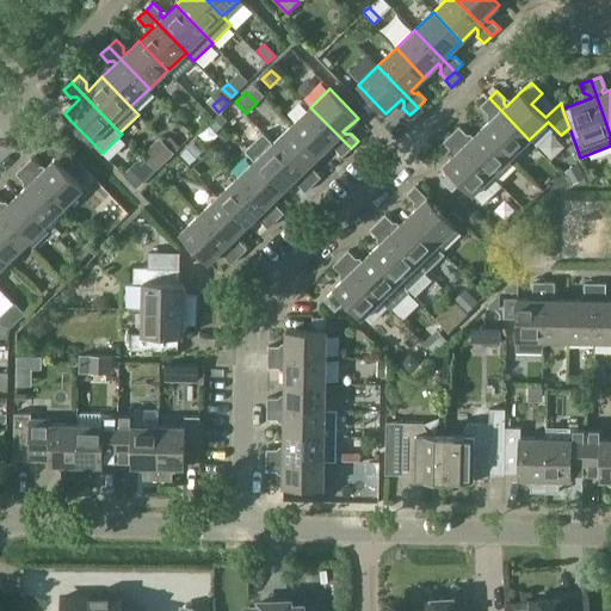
[(489,98),(481,105),(488,113),(489,112),(494,112),(497,115),(482,128),(511,158),(529,140),(489,98)]
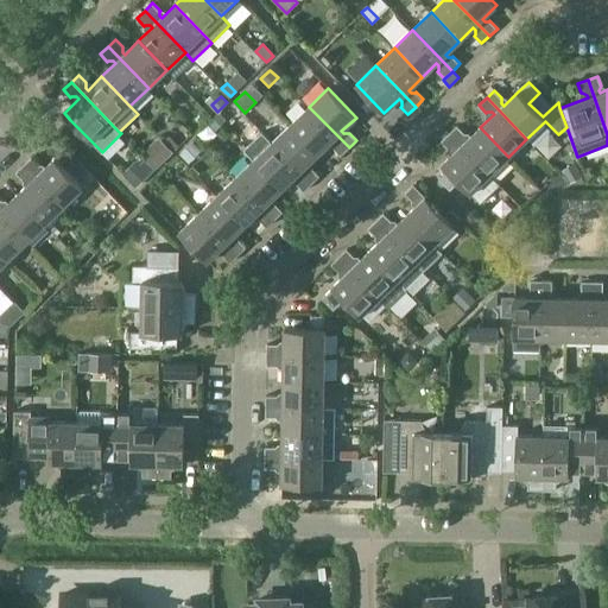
[(309,107),(291,125),(318,153),(333,140),(335,143),(334,149),(341,156),(349,147),(309,107)]
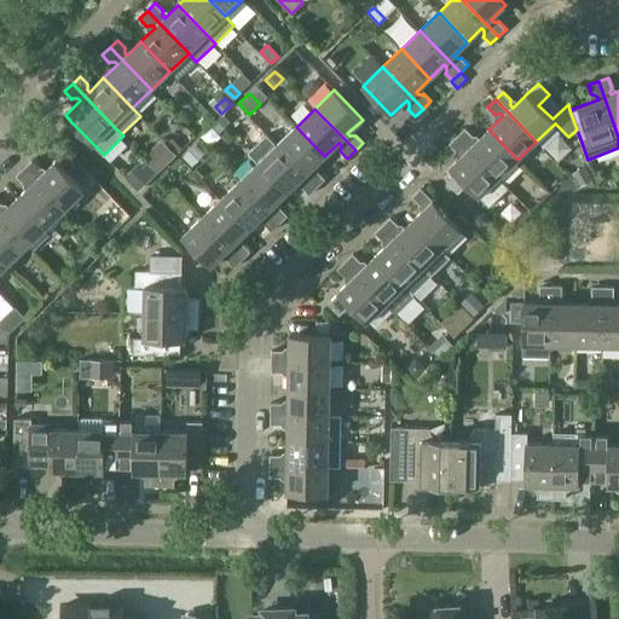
[(207,113),(200,120),(206,127),(213,120),(207,113)]
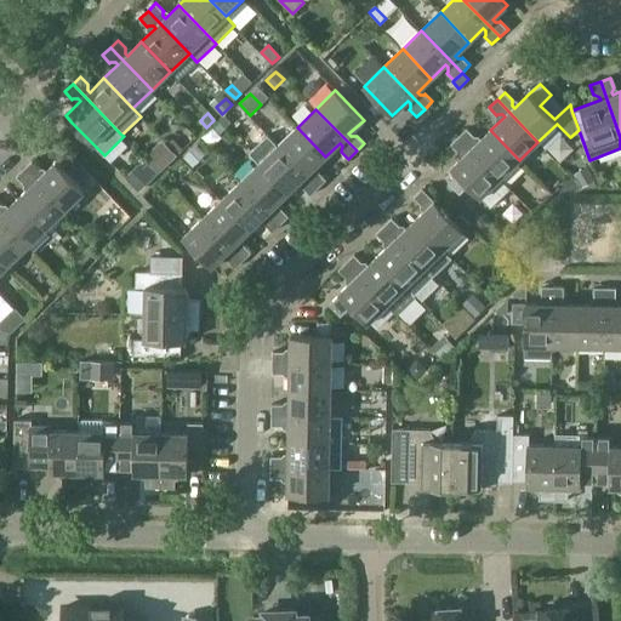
[(218,120),(226,127),(231,121),(224,114),(218,120)]
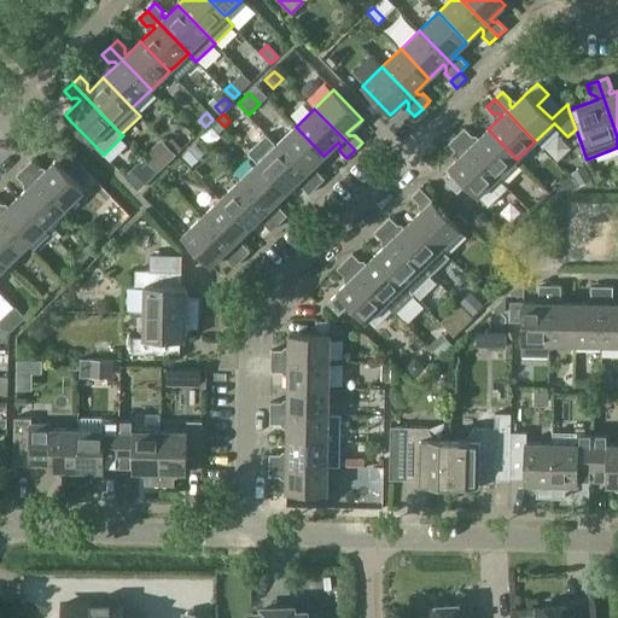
[(296,127),(277,145),(318,187),(325,179),(318,172),(312,173),(309,170),(324,156),(296,127)]
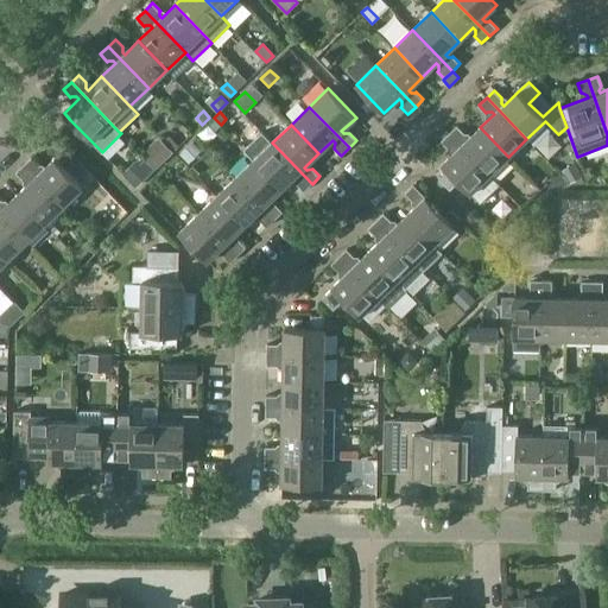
[(457,126),(450,133),(489,175),(508,157),(480,127),(466,141),(464,139),(464,134),(464,133),(457,126)]
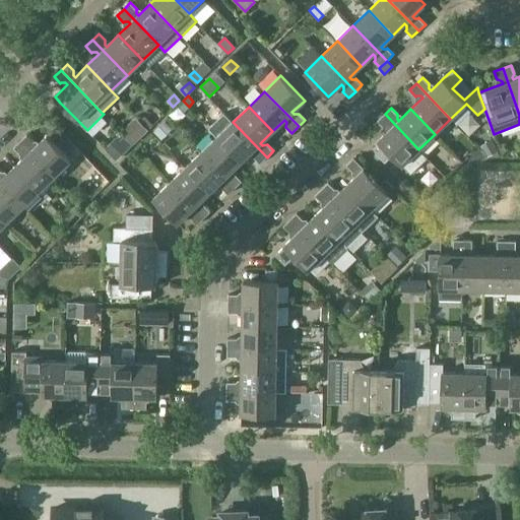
[(385,114),(378,120),(384,127),(385,126),(389,126),(391,128),(379,140),(410,174),(428,157),(418,149),(385,114)]
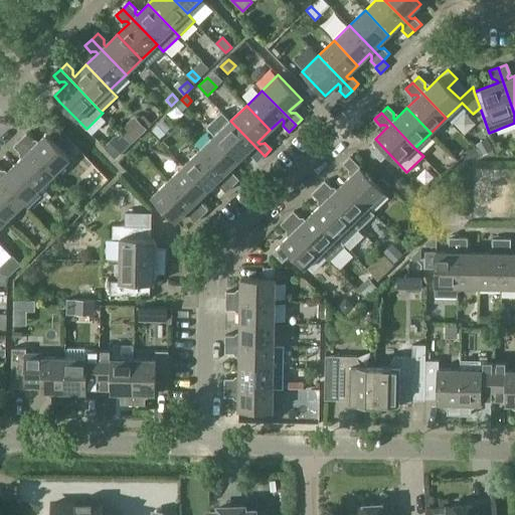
[(143,115),(139,119),(148,128),(152,124),(143,115)]
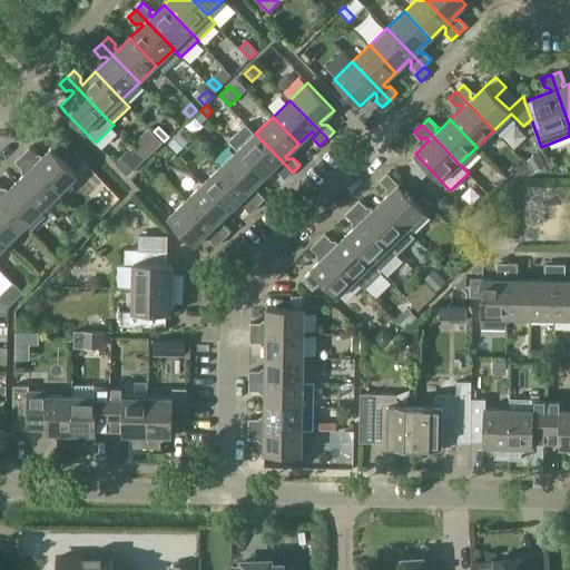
[(146,159),(146,158),(151,154),(164,141),(154,131),(151,130),(134,146),(137,149),(146,159)]
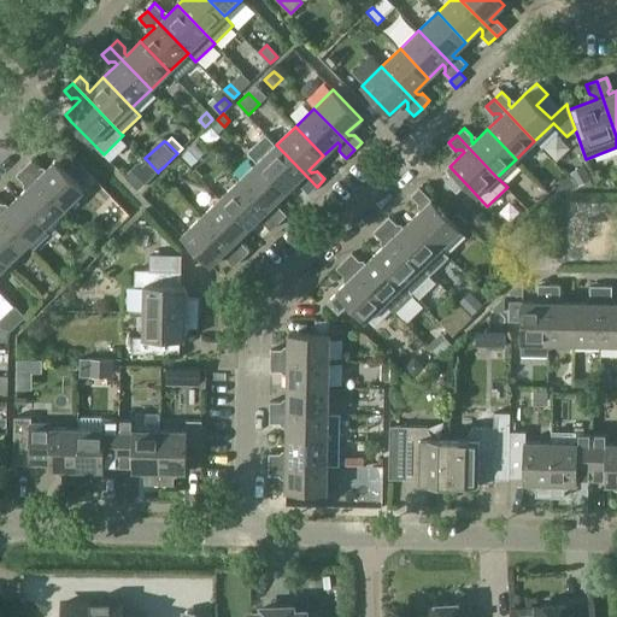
[(195,144),(183,156),(192,164),(204,152),(195,144)]
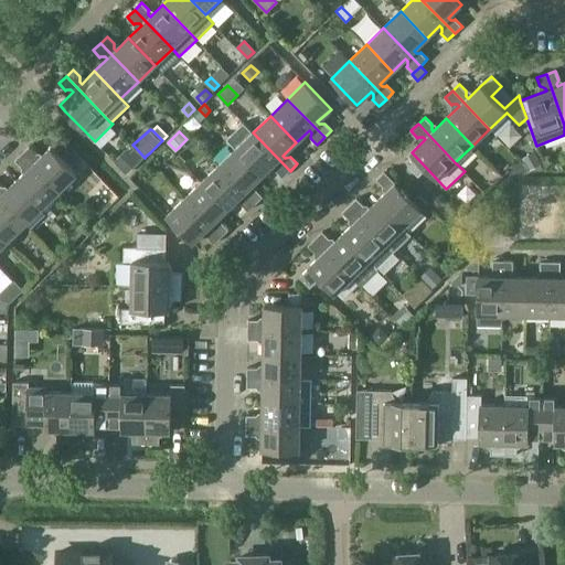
[(283,178),(290,171),(253,132),(236,149),(262,176),(275,163),(276,166),(276,171),(283,178)]
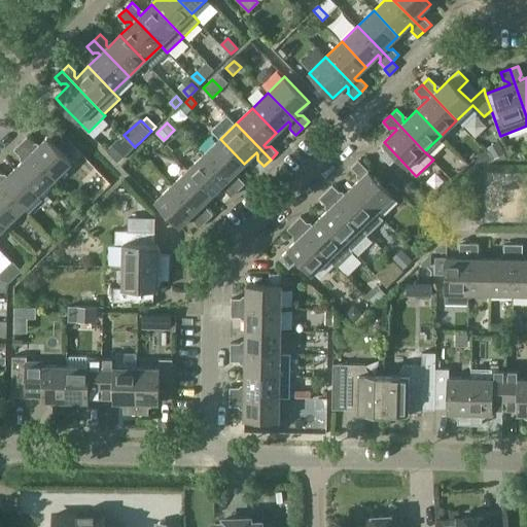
[(21,142),(56,178),(72,163),(47,137),(35,149),(33,147),(33,143),(34,142),(28,136),(21,142)]
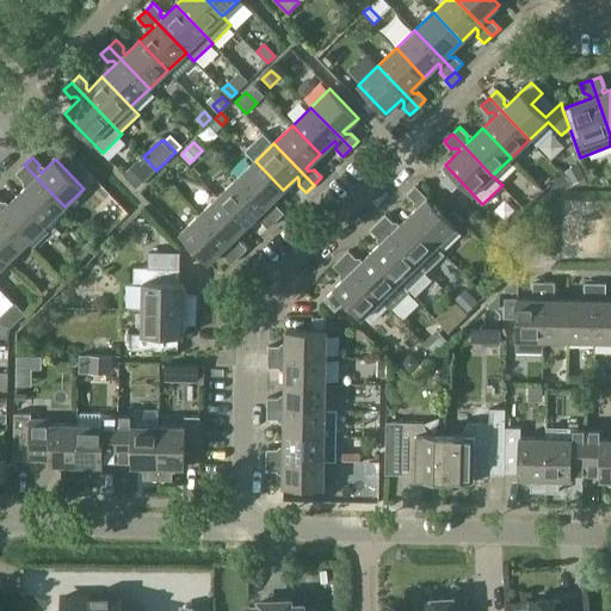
[(255,161),(236,179),(277,221),(284,213),(277,205),(271,207),(269,204),(275,198),(283,190),(255,161)]
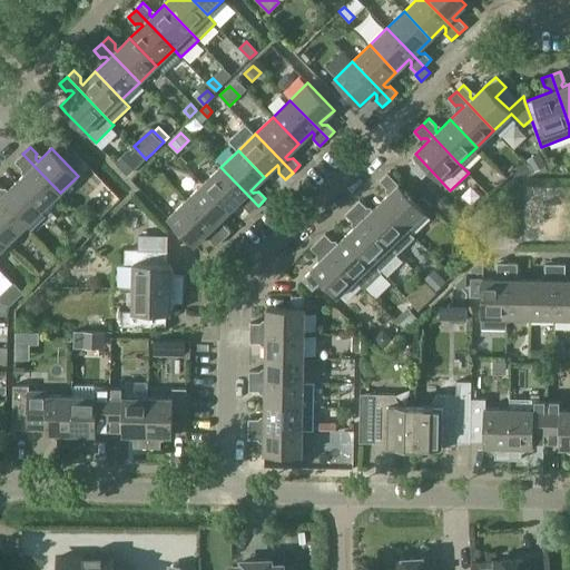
[(133,154),(119,167),(128,176),(145,159),(138,153),(135,156),(133,154)]
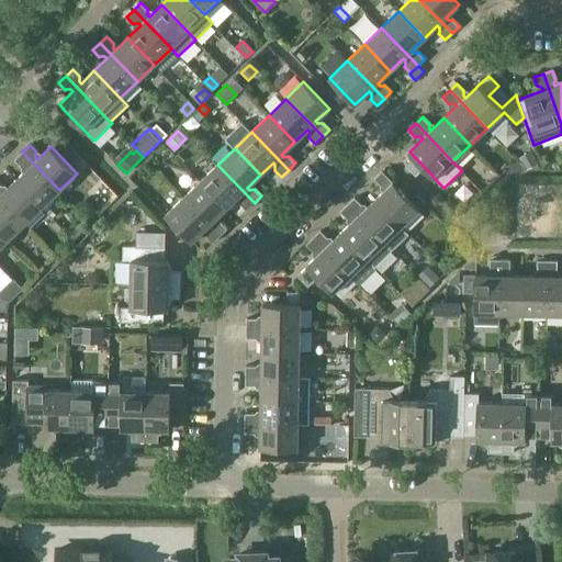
[(42,206),(59,190),(22,152),(14,159),(22,166),(22,165),(26,166),(29,168),(17,180),(42,206)]
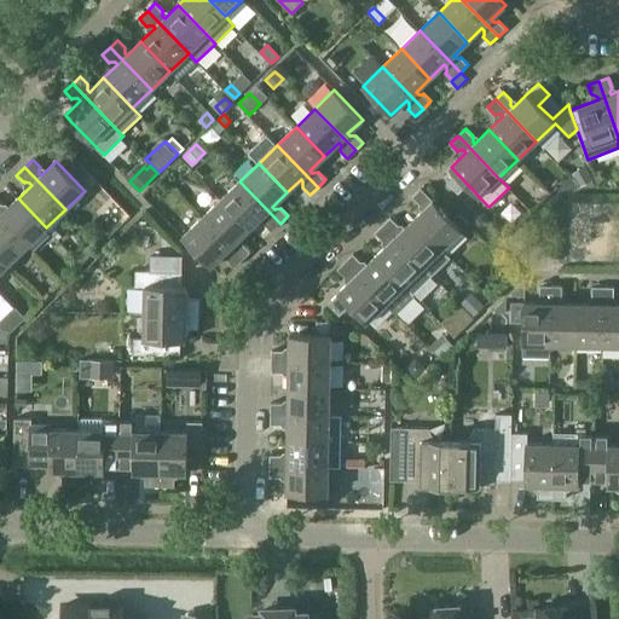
[(593,179),(585,168),(573,174),(580,186),(593,179)]
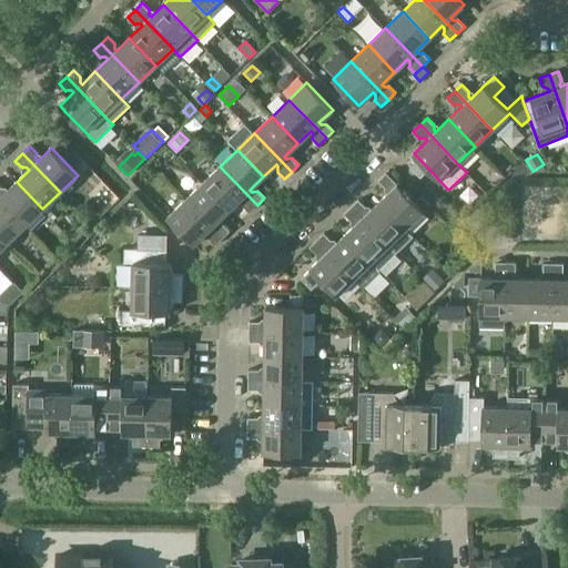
[(250,212),(257,205),(220,166),(203,183),(229,210),(242,198),(243,200),(243,205),(250,212)]
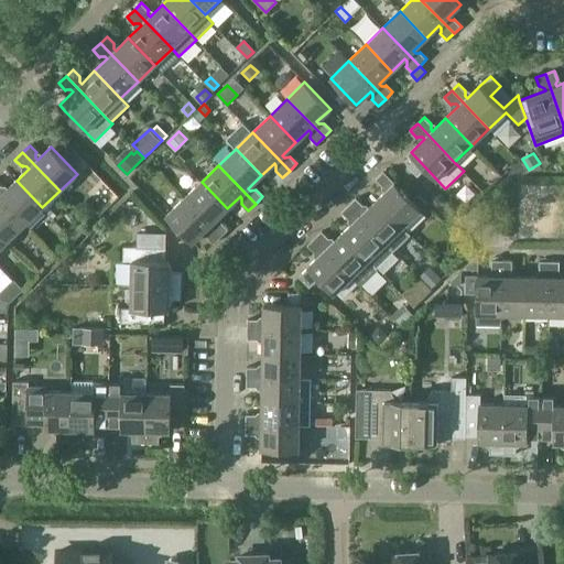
[(384,171),(376,179),(382,186),(383,185),(388,185),(390,187),(377,199),(403,227),(427,204),(418,194),(412,199),(384,171)]
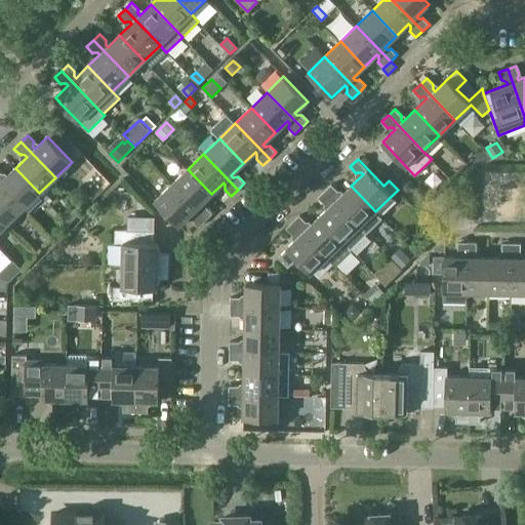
[(0,184),(24,208),(39,193),(15,168),(3,179),(1,177),(1,173),(2,172),(0,170),(0,184)]
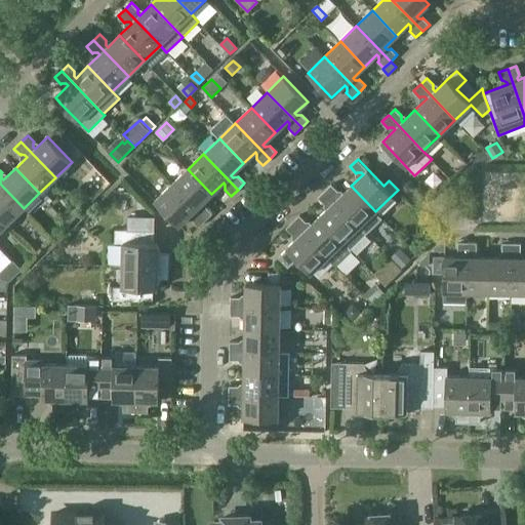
[(188,169),(171,185),(206,220),(212,213),(206,207),(202,208),(200,206),(211,194),(188,169)]
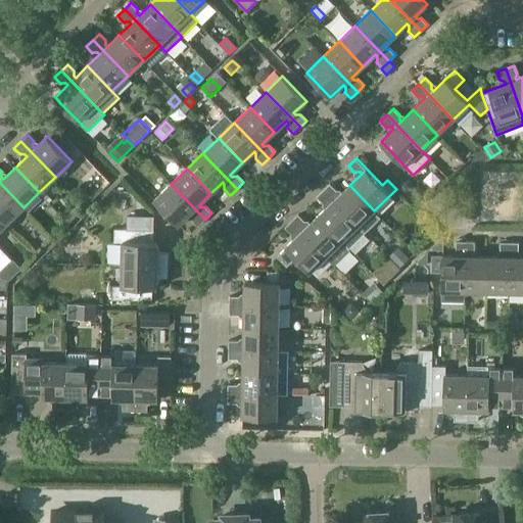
[(24,207),(0,183),(0,215),(7,223),(24,207)]
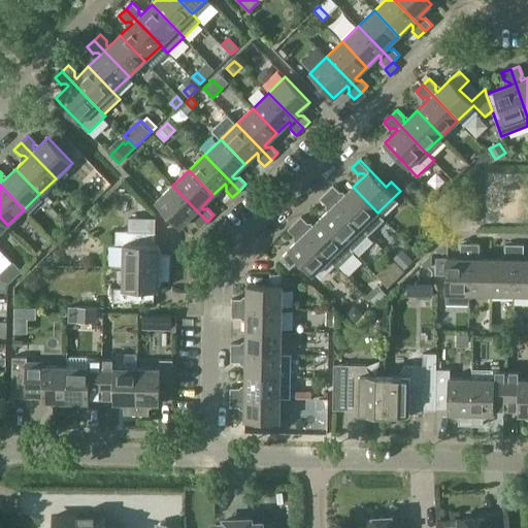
[(333,185),(327,192),(368,235),(384,220),(377,212),(353,187),(341,198),(339,196),(339,192),(333,185)]
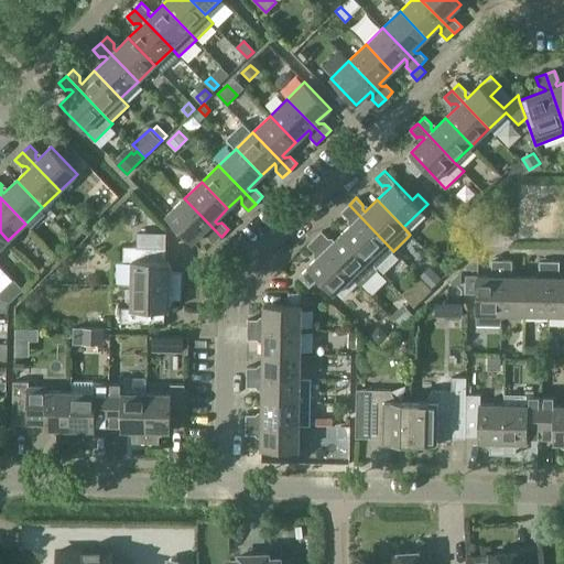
[(184,198),(166,216),(193,242),(206,229),(208,231),(207,237),(214,243),(221,237),(184,198)]
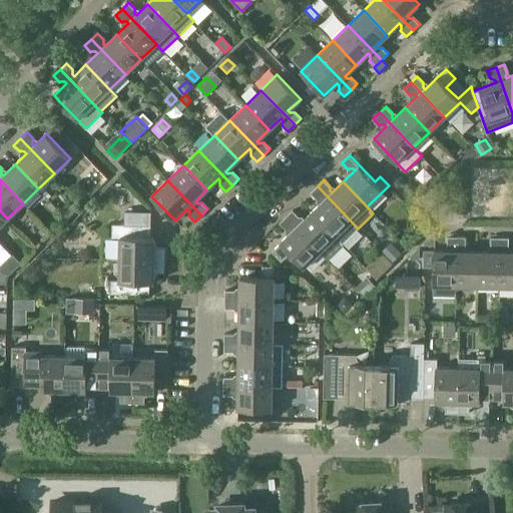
[(318,186),(311,192),(317,198),(318,198),(322,198),(324,200),(312,211),(343,243),(358,228),(318,186)]
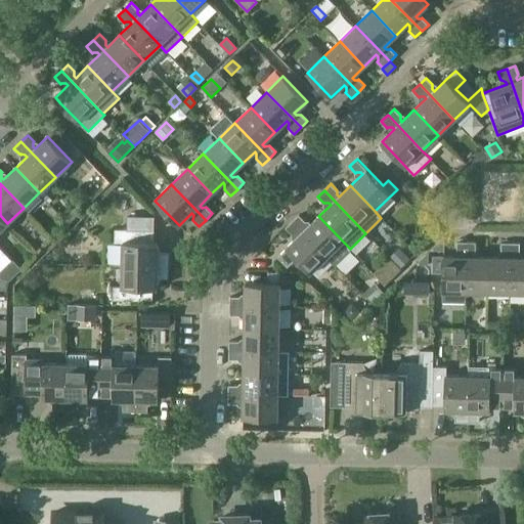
[(299,215),(293,221),(326,257),(336,265),(351,250),(350,249),(318,216),(307,228),(305,226),(305,221),(299,215)]
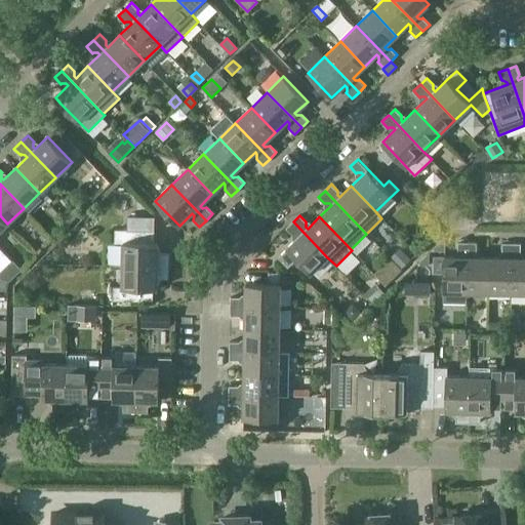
[(287,248),(279,257),(288,267),(296,258),(311,274),(327,257),(293,221),(286,228),(292,235),(293,234),(297,234),(299,236),(287,248)]
